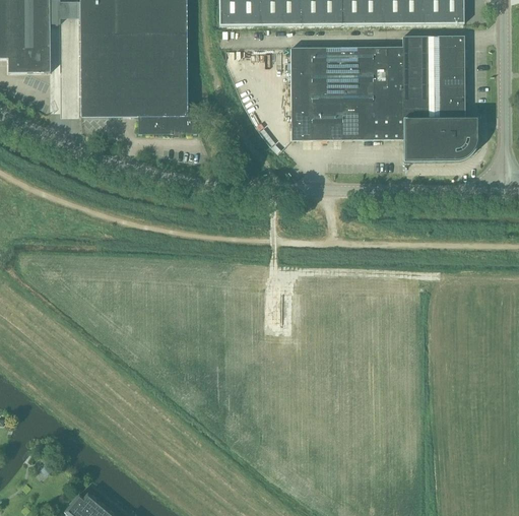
[(0,0),(0,56),(9,56),(9,70),(51,70),(51,21),(61,21),(60,0),(0,0)]
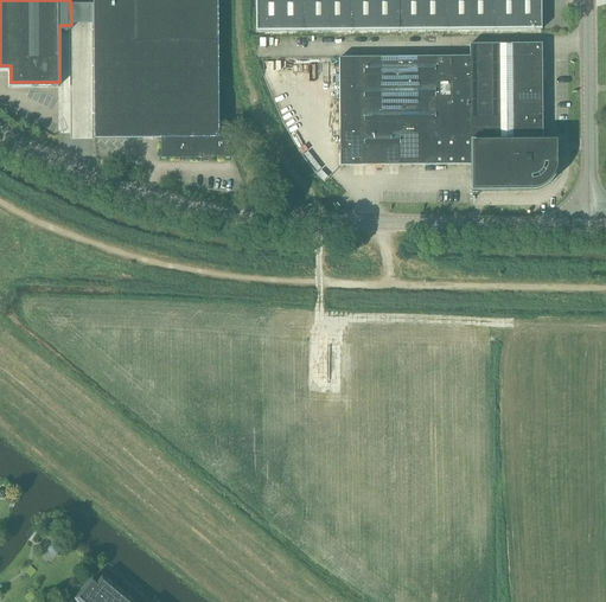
[(94,0),(95,134),(163,134),(163,154),(230,153),(230,125),(219,123),(218,0),(94,0)]
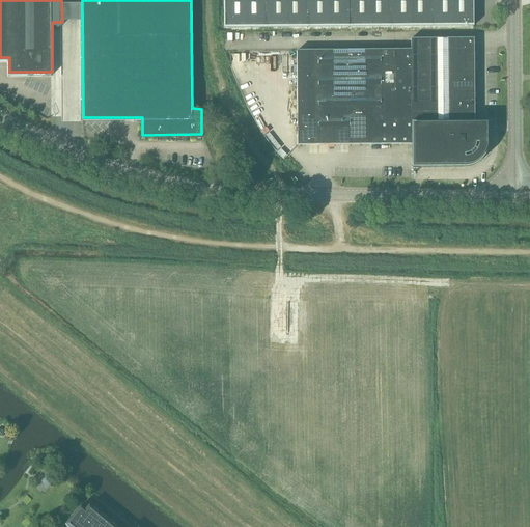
[(475,22),(475,21),(474,0),(224,0),(225,24),(475,22)]
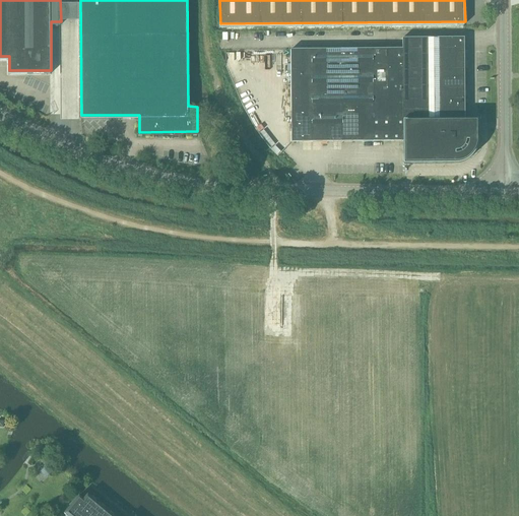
[(404,137),(404,157),(446,157),(445,137),(465,136),(465,34),(403,35),(403,46),(292,46),(293,137),(404,137)]
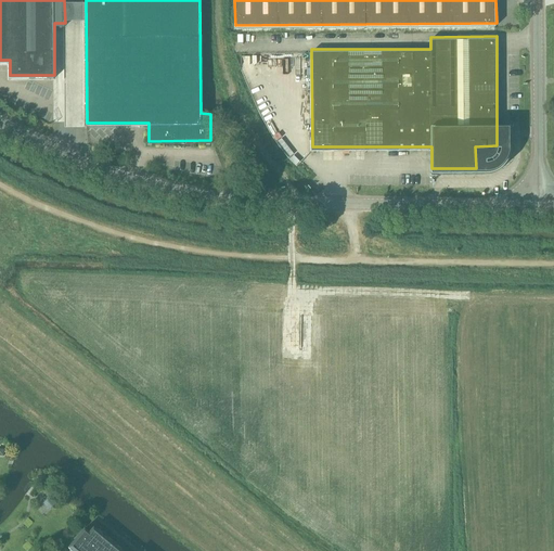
[(58,498),(50,492),(43,500),(51,507),(58,498)]
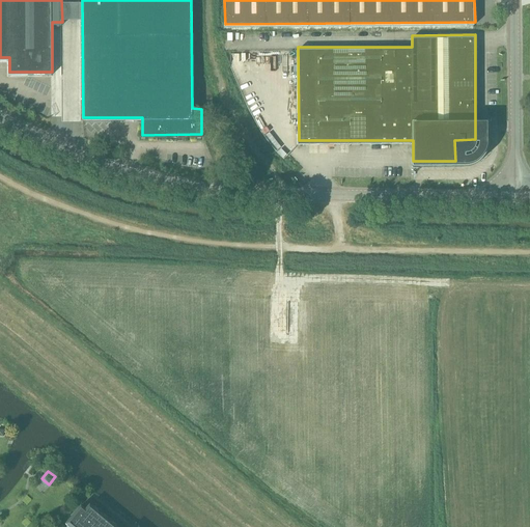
[(133,526),(131,525),(129,526),(120,526),(90,502),(86,506),(82,502),(66,521),(74,526),(133,526)]
